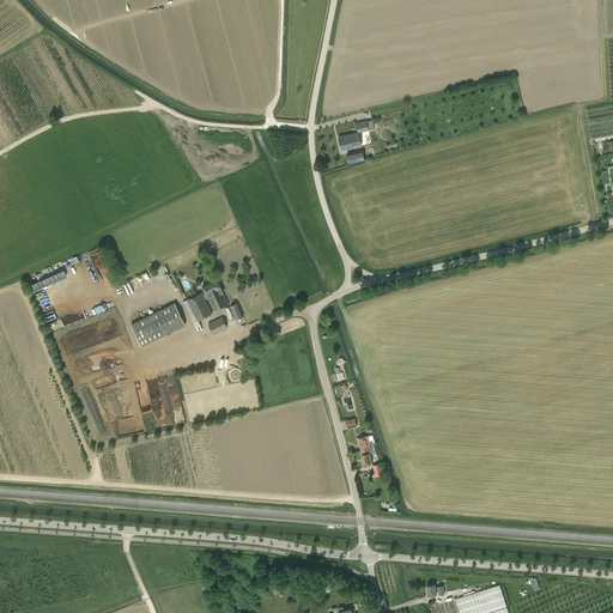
[(356,123),(358,133),(358,134),(369,132),(366,121),(356,123)]
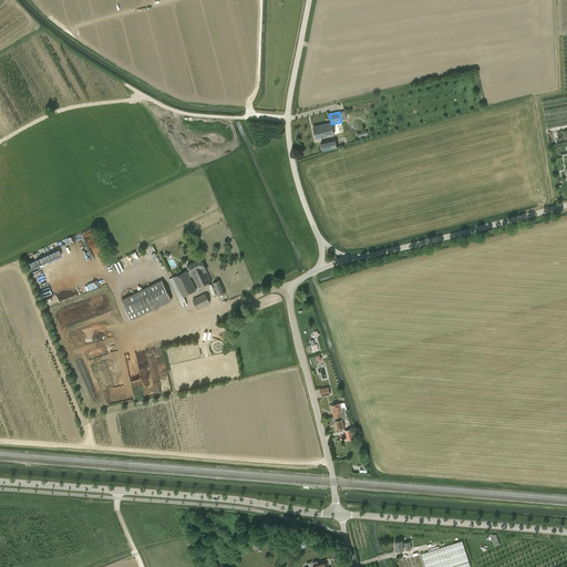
[(334,135),(331,124),(331,123),(312,126),(316,138),(334,135)]
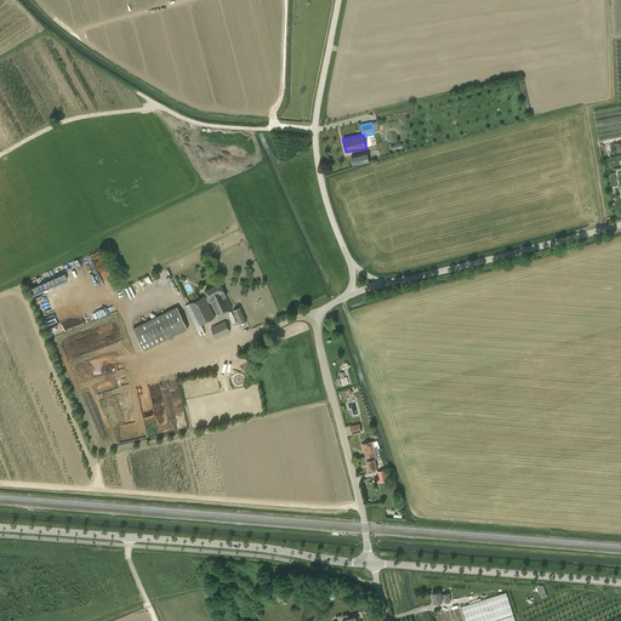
[(351,155),(353,166),(369,163),(368,152),(351,155)]
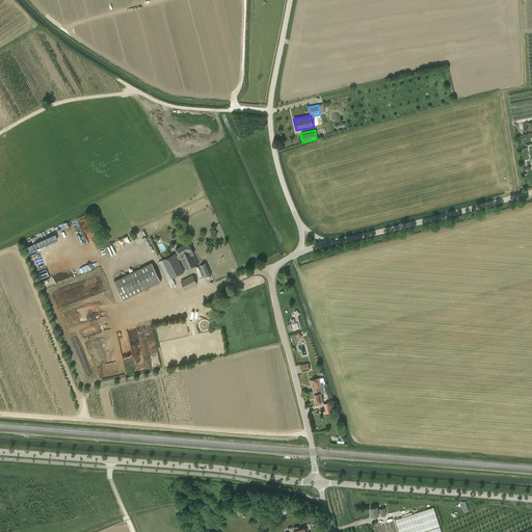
[(40,237),(48,235),(47,233),(29,239),(31,243),(35,242),(35,241),(41,240),(40,237)]
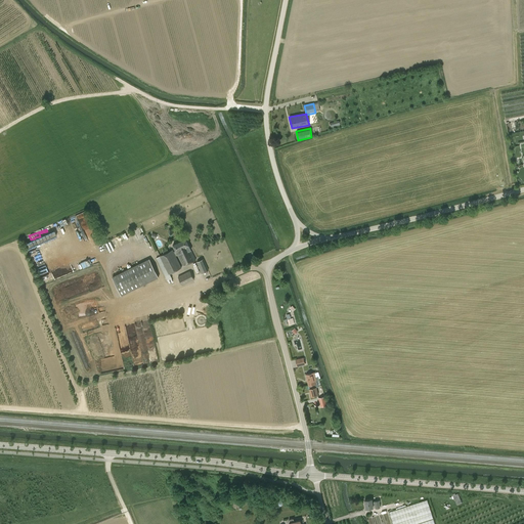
[(172,278),(170,273),(182,268),(176,256),(178,256),(182,266),(195,260),(185,238),(173,245),(176,251),(174,252),(173,250),(156,258),(167,281),(172,278)]
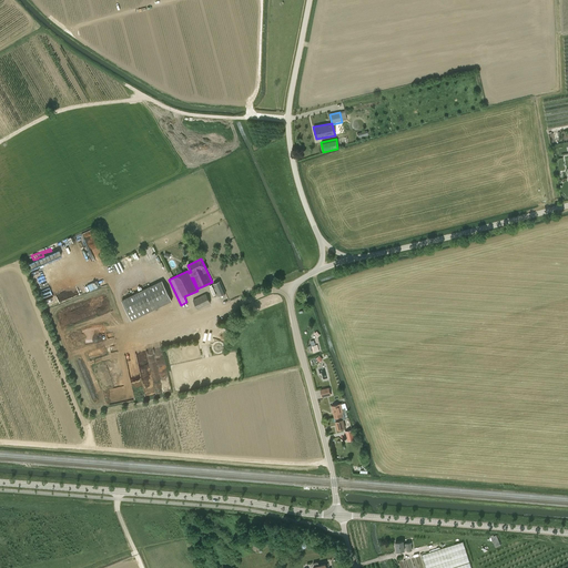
[(131,321),(172,301),(162,281),(122,301),(131,321)]
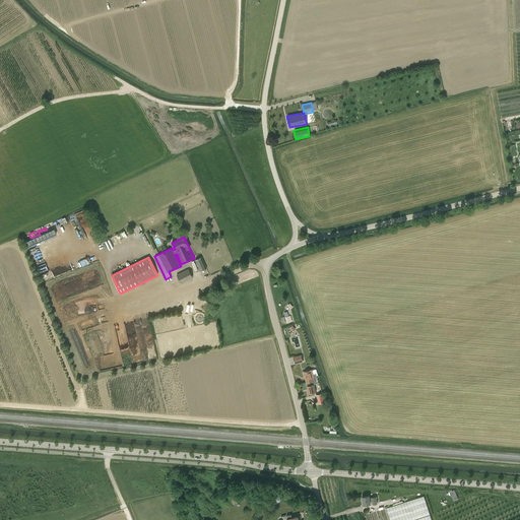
[(202,257),(195,260),(200,271),(207,268),(202,257)]
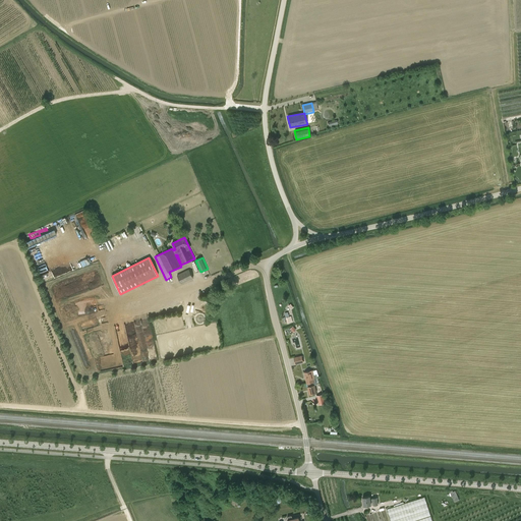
[(188,269),(177,275),(181,284),(193,278),(188,269)]
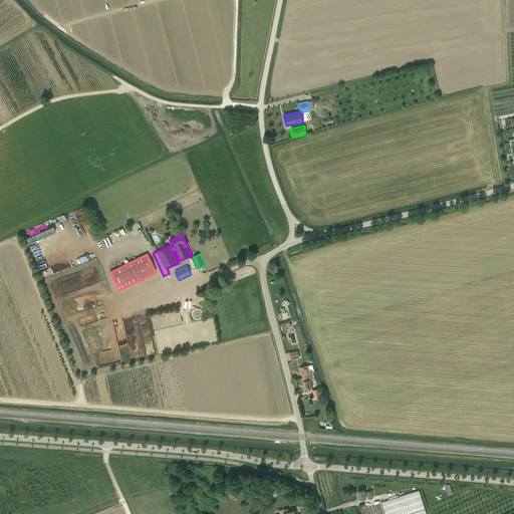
[(291,359),(299,357),(297,350),(289,352),(291,359)]
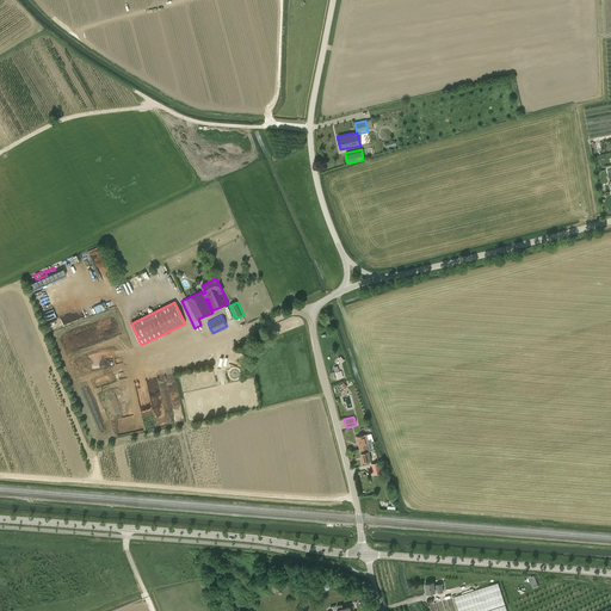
[(366,444),(369,443),(372,442),(371,438),(369,439),(368,434),(364,434),(357,437),(359,449),(368,448),(366,444)]
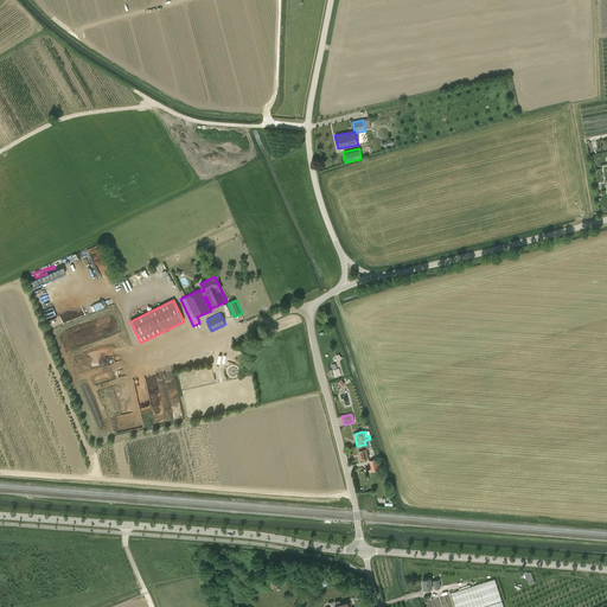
[(368,448),(366,440),(364,441),(365,445),(357,446),(360,459),(369,458),(366,448),(368,448)]
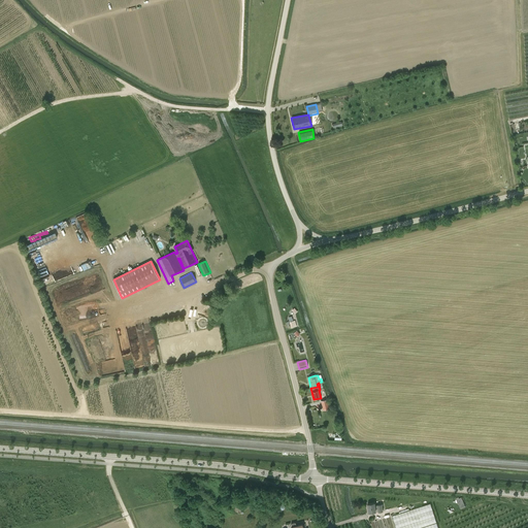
[(327,399),(321,401),(323,410),(330,408),(327,399)]
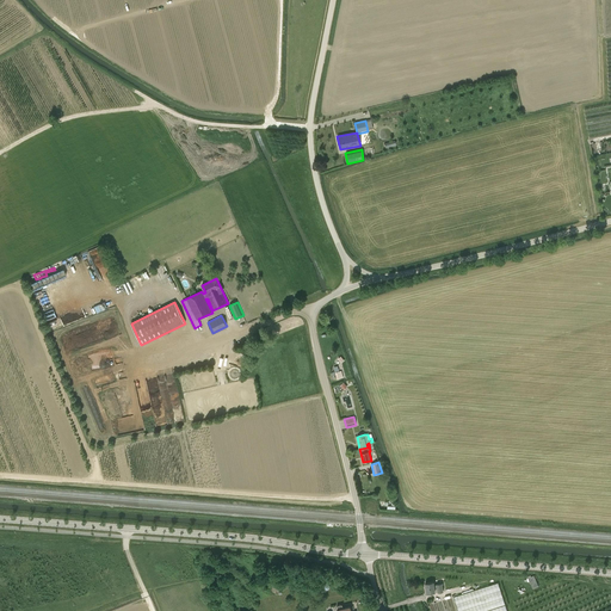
[(528,576),(534,590),(539,586),(534,575),(531,576),(530,575),(528,576)]
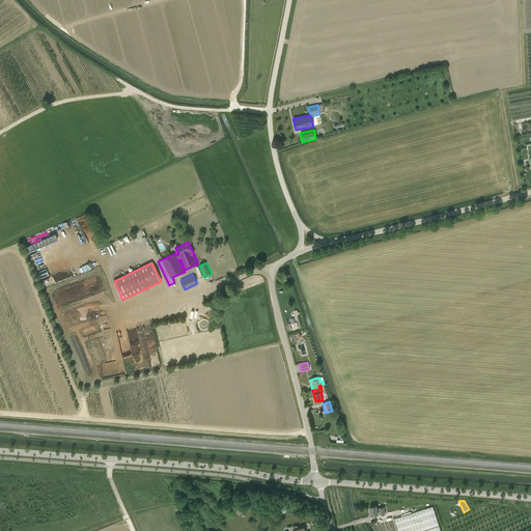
[(378,511),(380,511),(381,515),(386,514),(384,507),(380,507),(380,508),(378,508),(376,506),(369,507),(370,515),(379,514),(378,511)]
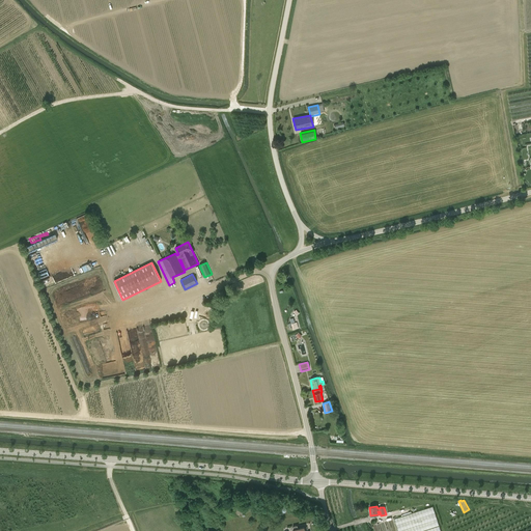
[(394,519),(397,530),(441,530),(432,506),(394,519)]
